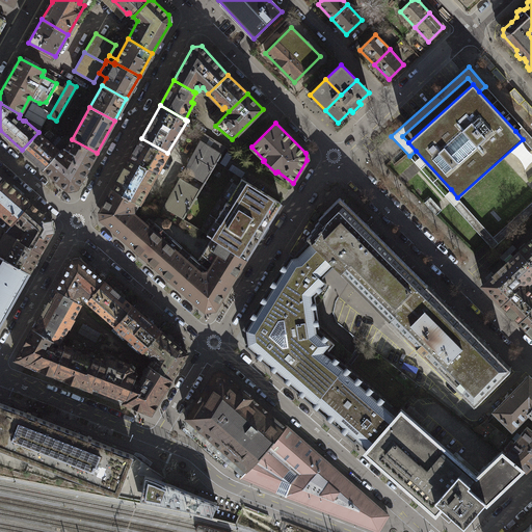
[(457,197),(451,189),(444,195),(491,248),(531,212),(531,136),(522,126),(515,131),(523,139),(531,149),(531,202),(494,237),(457,197)]
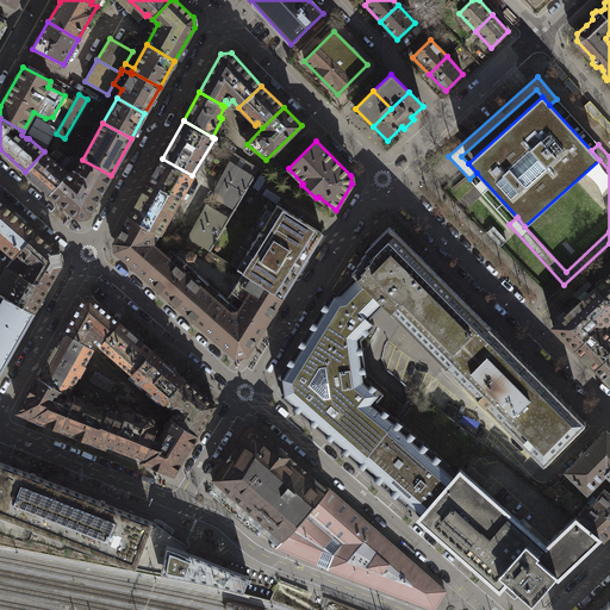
[(68,173),(44,151),(25,172),(50,194),(68,173)]
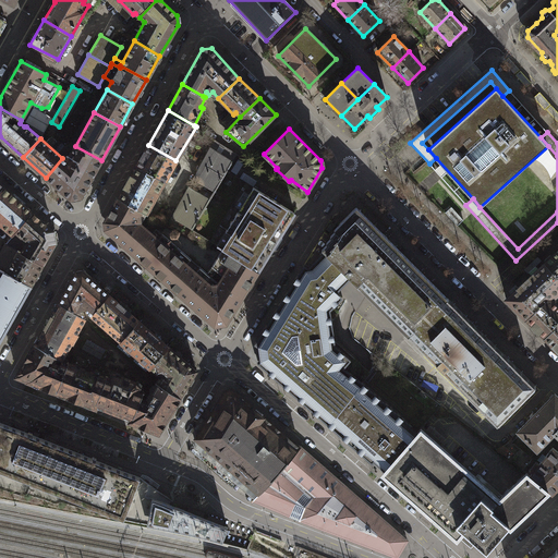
[(235,154),(215,141),(193,177),(214,190),(235,154)]
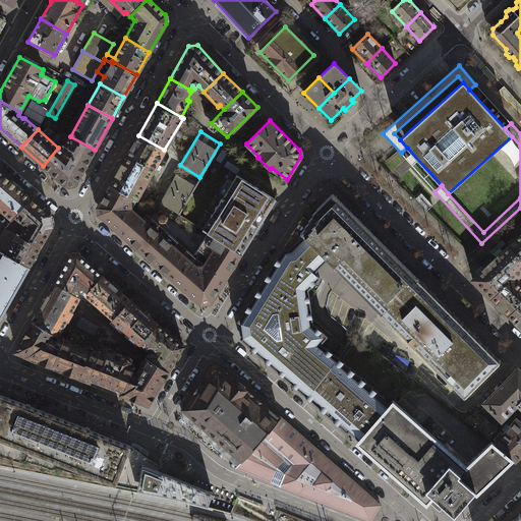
[(156,165),(164,150),(138,135),(129,151),(127,155),(153,169),(156,165)]
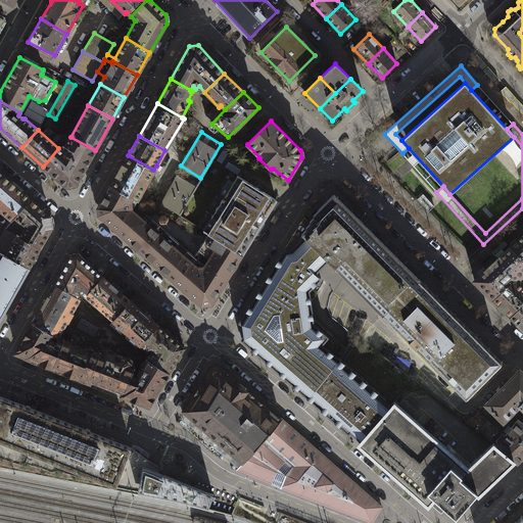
[(62,151),(58,148),(43,167),(66,186),(76,185),(95,150),(70,137),(62,151)]
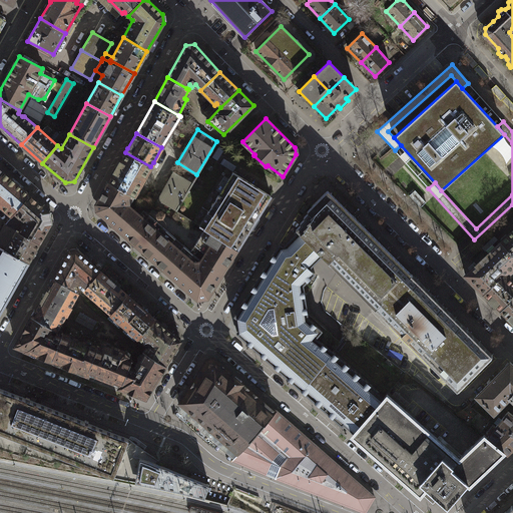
[(150,166),(125,152),(108,182),(130,194),(133,196),(150,166)]
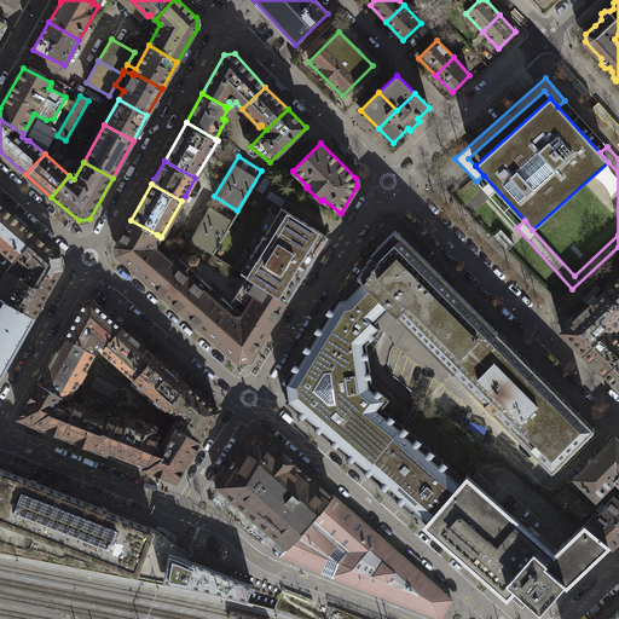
[(5,207),(0,212),(0,247),(15,260),(35,236),(23,224),(5,207)]
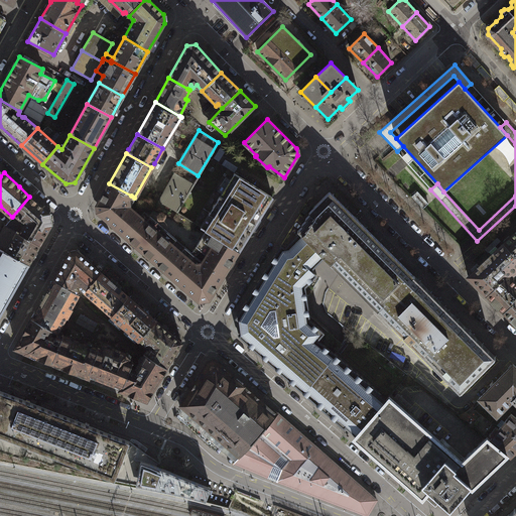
[(200,227),(206,231),(238,251),(272,197),(233,172),(200,227)]
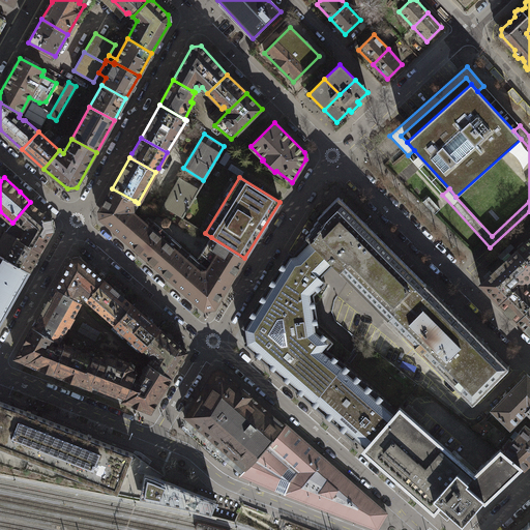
[(198,189),(179,178),(163,206),(181,216),(198,189)]
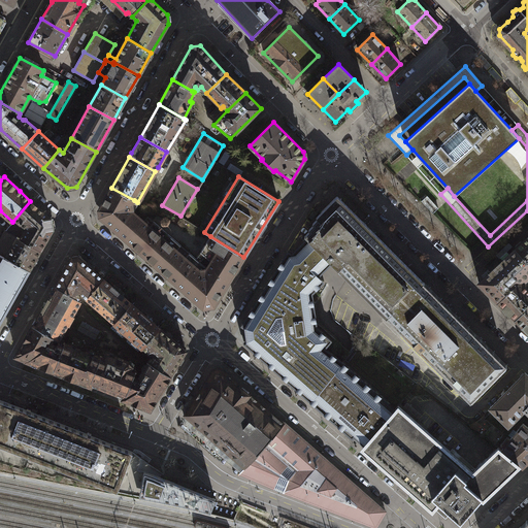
[(120,234),(137,216),(133,211),(131,205),(134,200),(111,188),(98,211),(99,217),(120,234)]
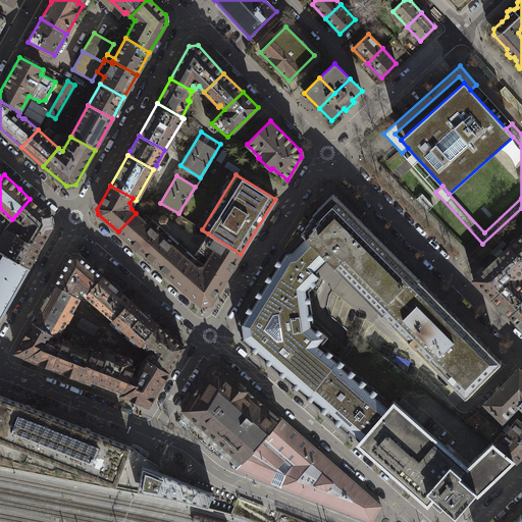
[(303,236),(328,260),(381,314),(417,278),(334,193),(312,214),(313,215),(308,220),(310,222),(305,226),(306,227),(301,232),(303,236)]
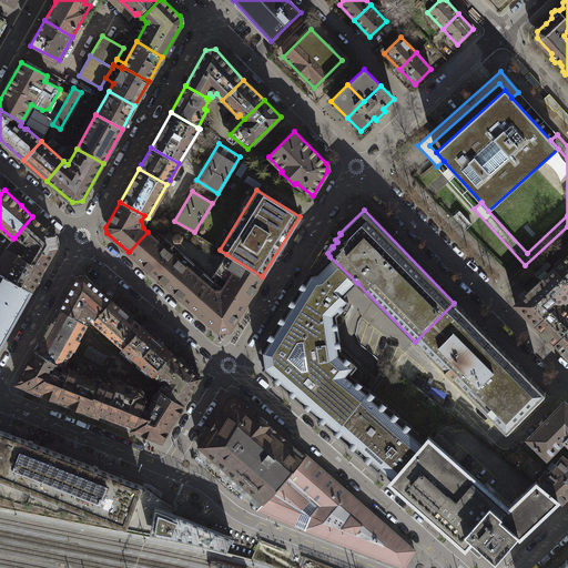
[(459,211),(453,216),(465,230),(472,224),(459,211)]
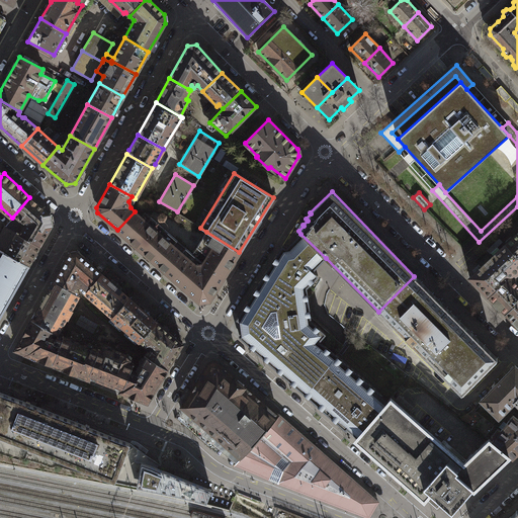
[(29,197),(12,218),(5,227),(39,246),(51,224),(50,214),(29,197)]
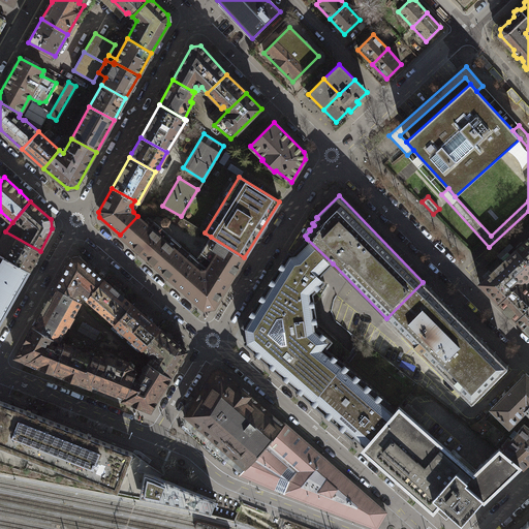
[(150,226),(137,216),(120,235),(145,257),(167,232),(154,221),(150,226)]
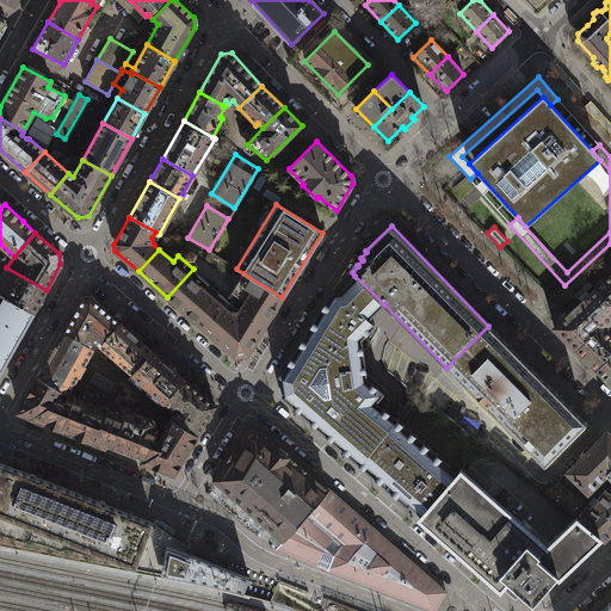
[(47,290),(6,267),(0,277),(0,292),(34,313),(47,290)]
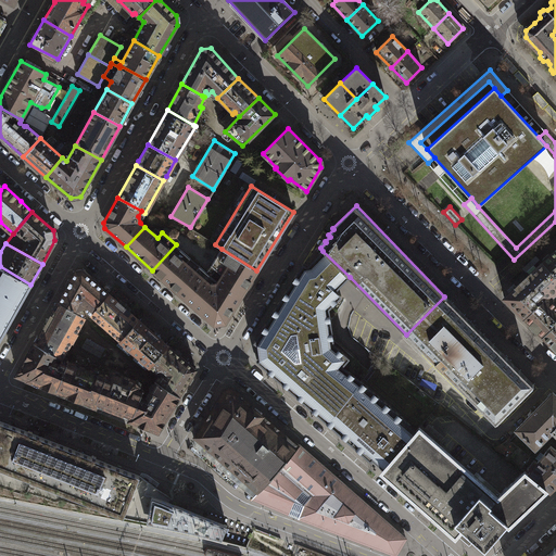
[(190,257),(176,244),(152,270),(187,300),(209,274),(199,265),(194,270),(185,263),(190,257)]
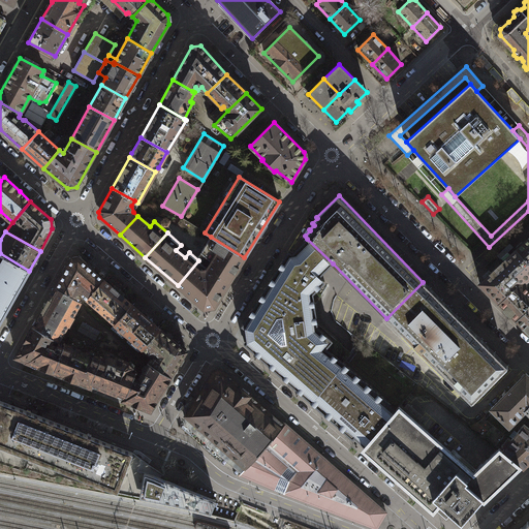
[(214,257),(207,268),(228,283),(244,257),(211,237),(200,251),(206,257),(208,253),(214,257)]
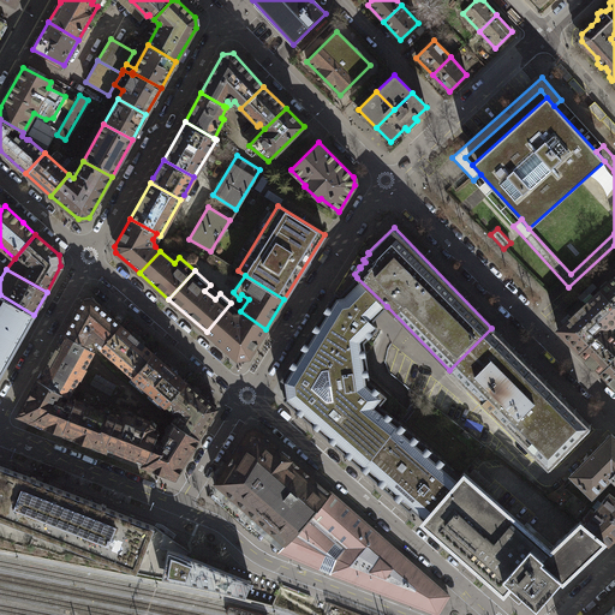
[(614,278),(613,276),(599,290),(614,305),(614,278)]
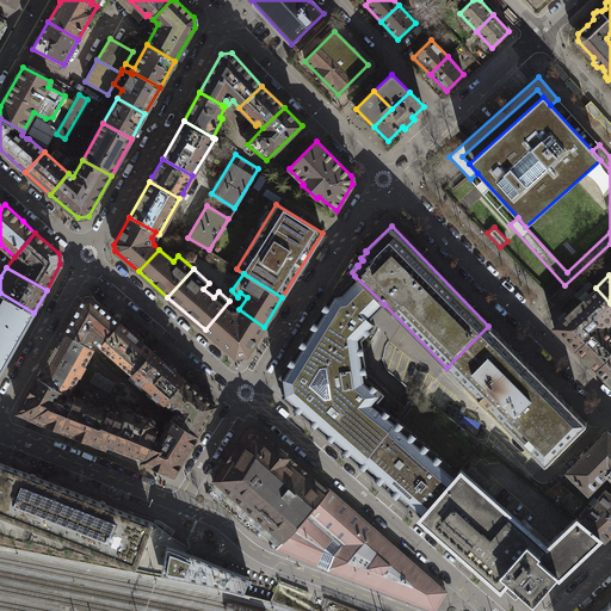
[(369,320),(384,304),(355,276),(339,291),(334,289),(321,312),(363,338),(375,327),(369,320)]
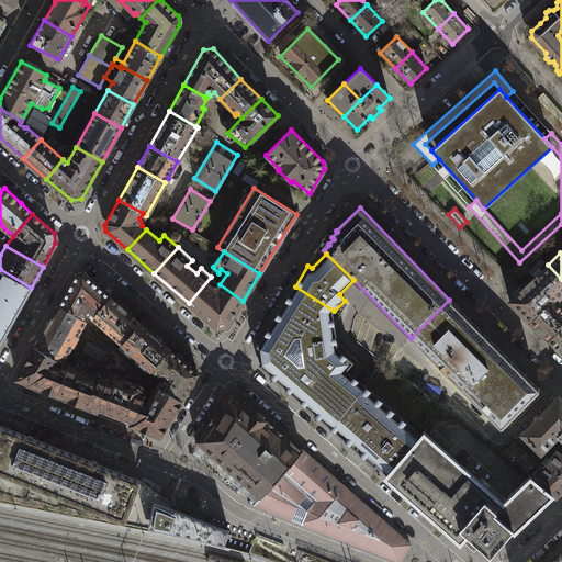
[(509,301),(530,321),(552,300),(555,300),(561,293),(561,279),(548,265),(509,301)]
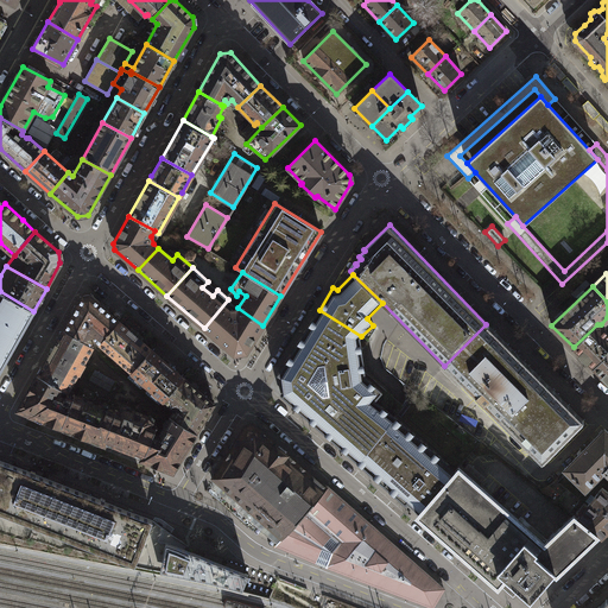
[(0,368),(33,311),(0,291),(0,368)]
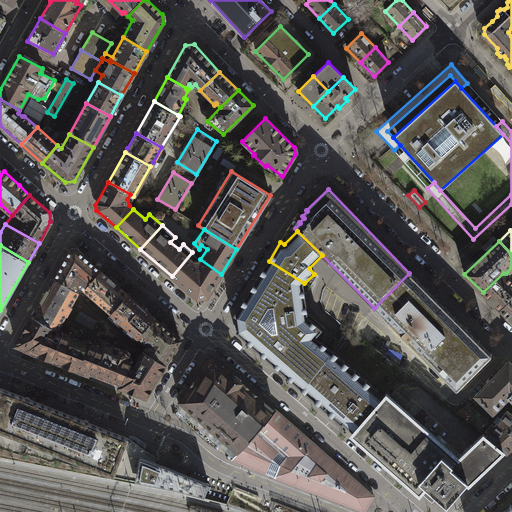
[(61,262),(54,276),(75,288),(79,285),(83,289),(100,270),(76,248),(69,248),(61,262)]
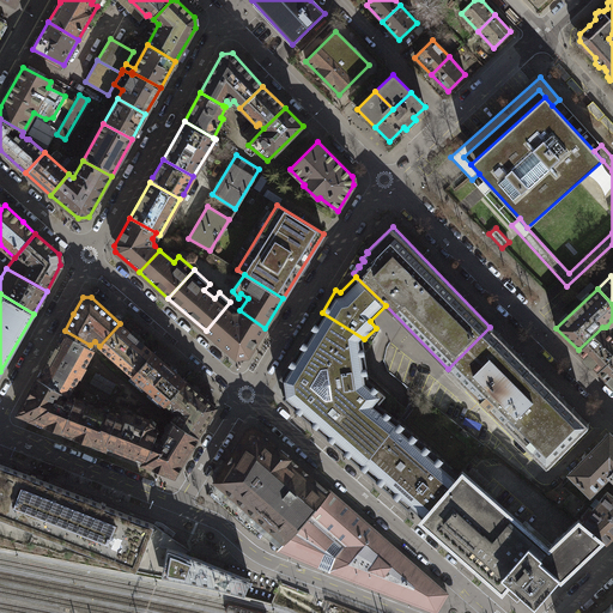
[(240,310),(230,302),(206,331),(236,357),(247,356),(265,328),(240,310)]
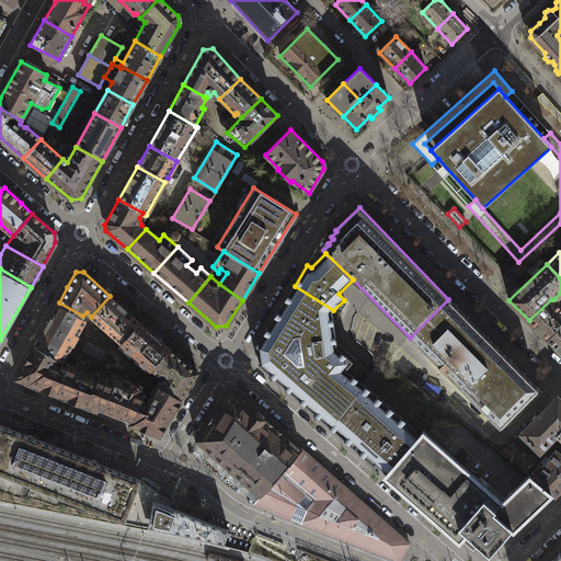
[(336,346),(333,310),(295,286),(256,346),(260,348),(261,353),(262,359),(258,364),(329,425),(364,385),(345,369),(352,362),(336,346)]
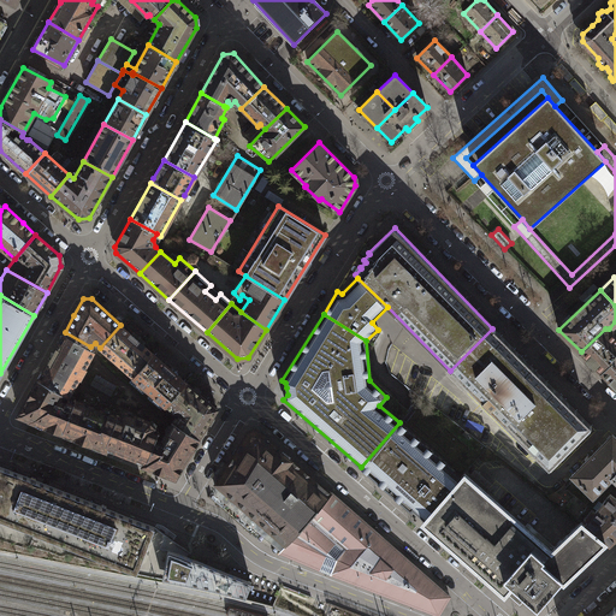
[(120,325),(100,348),(134,377),(153,354),(120,325)]
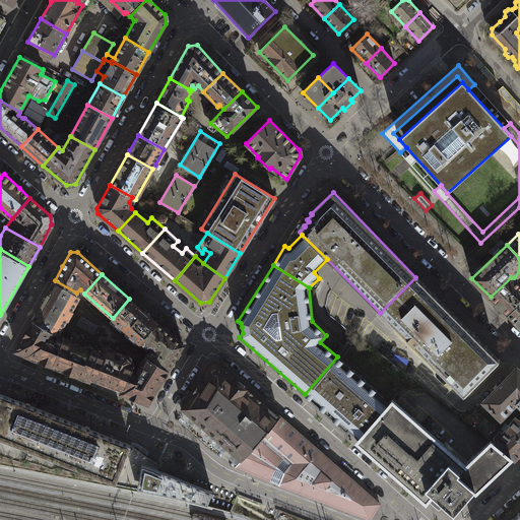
[(415,277),(380,313),(462,395),(499,361),(415,277)]
